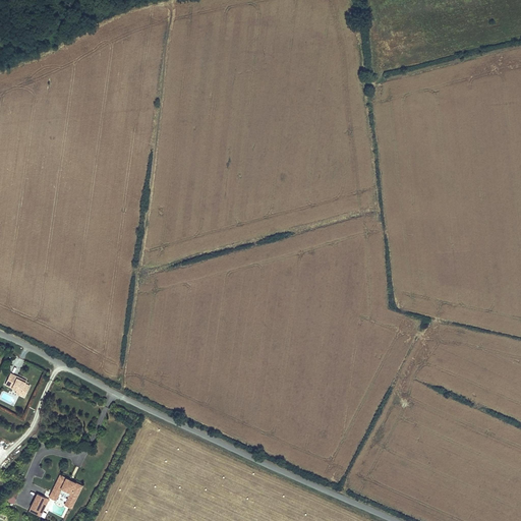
[(17,377),(11,373),(5,385),(16,391),(21,393),(19,395),(24,397),(31,386),(25,384),(26,383),(16,378),(17,377)]
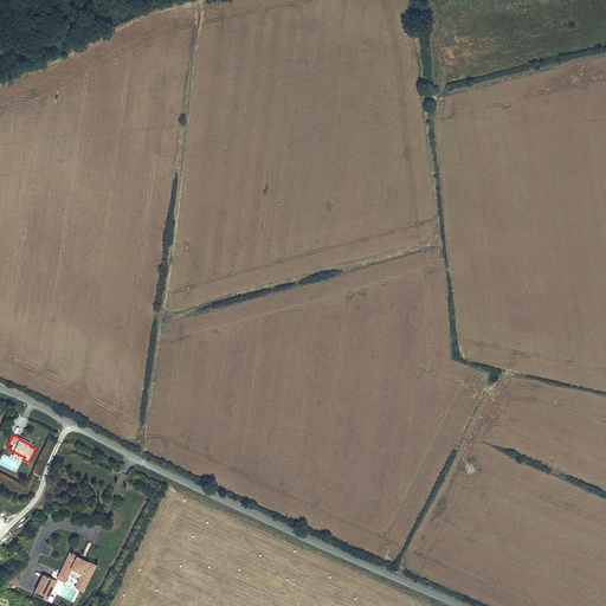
[(70,553),(57,579),(65,582),(70,572),(71,567),(83,573),(81,578),(77,585),(84,588),(95,565),(70,553)]
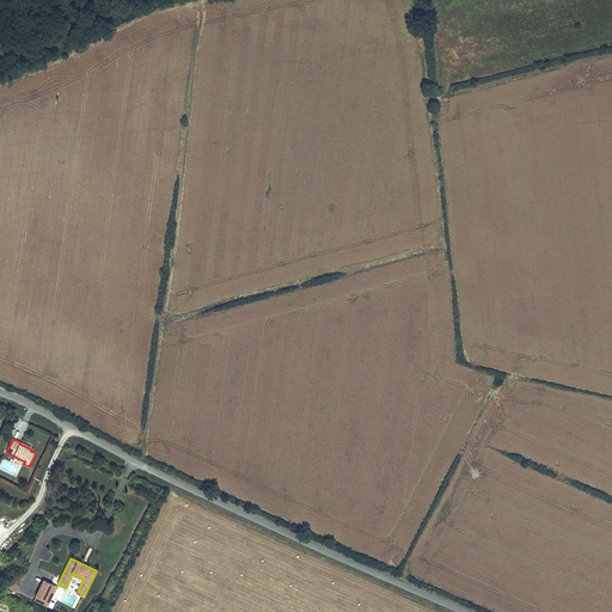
[(72,573),(71,577),(73,580),(72,582),(73,585),(74,586),(77,585),(78,582),(81,583),(84,579),(72,573)]
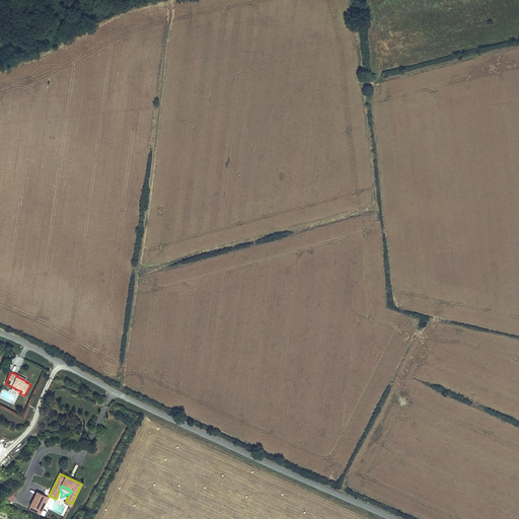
[(13,501),(18,492),(13,489),(8,498),(13,501)]
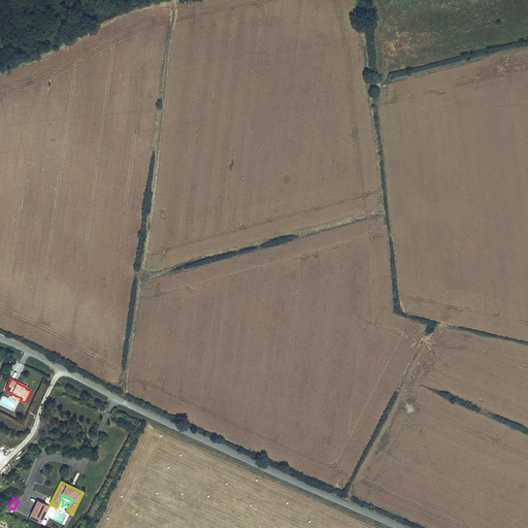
[(38,500),(29,518),(41,523),(44,516),(41,514),(45,504),(38,500)]
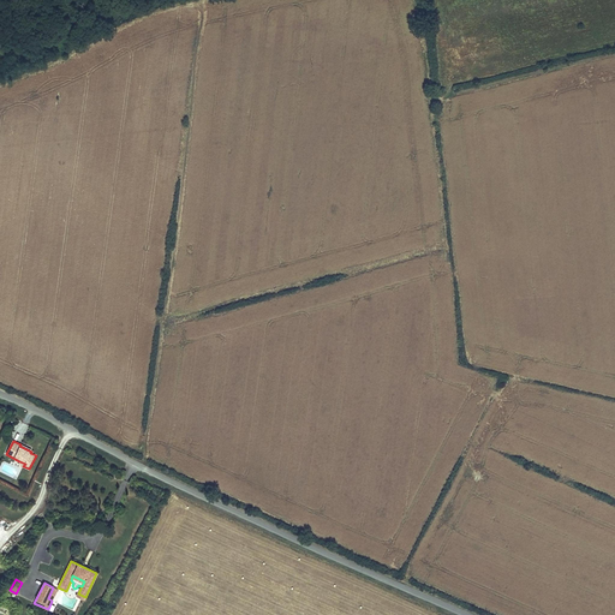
[(53,587),(48,598),(52,601),(58,589),(53,587)]
